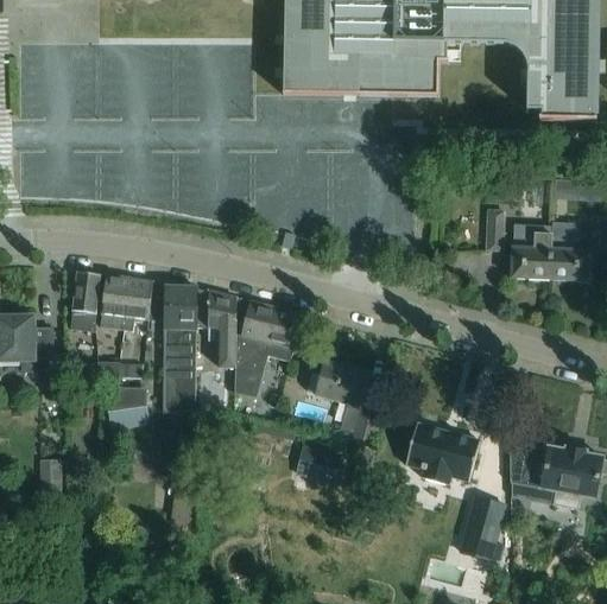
[(183,0),(184,7),(190,21),(200,33),(212,43),(226,49),(241,51),(257,49),(271,43),(284,33),(292,21),(298,6),(299,0),(183,0)]
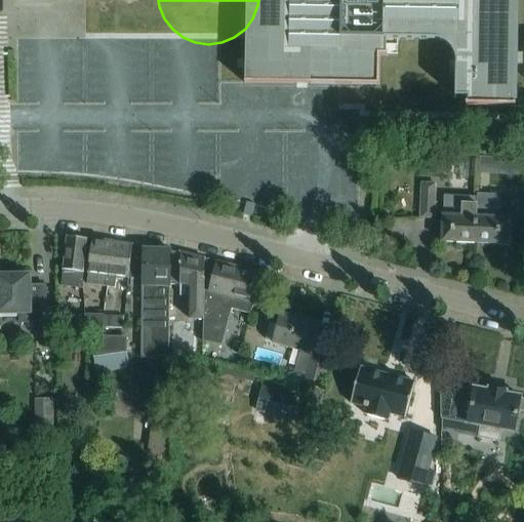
[(340,0),(339,50),(309,50),(309,81),(376,82),(377,51),(385,52),(386,0),(469,0),(468,103),(513,104),(513,102),(511,102),(512,63),(523,63),(523,66),(523,50),(512,51),(513,0),(340,0)]
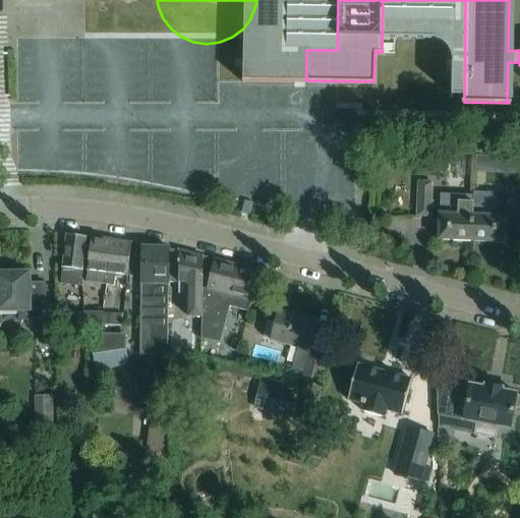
[(416,179),(416,192),(415,213),(428,214),(429,193),(430,179),(416,179)]
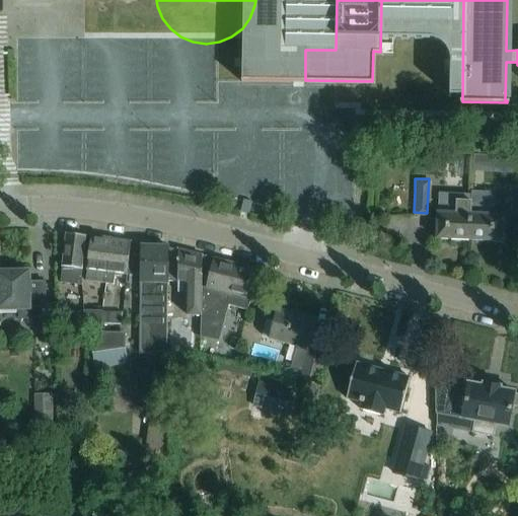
[(517,188),(484,187),(484,200),(517,201),(517,188)]
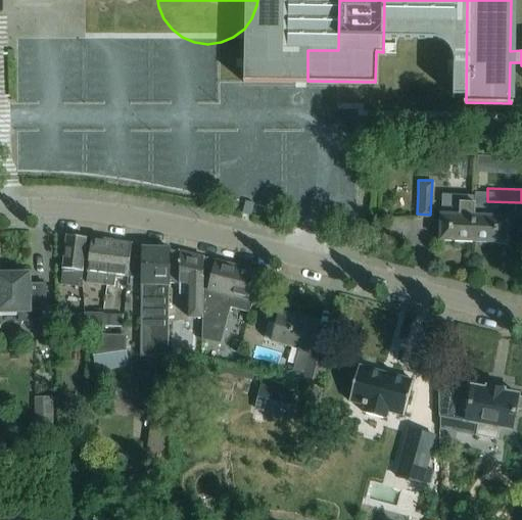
[(471,239),(473,214),(473,200),(448,199),(448,192),(440,192),(439,211),(438,215),(437,238),(471,239)]
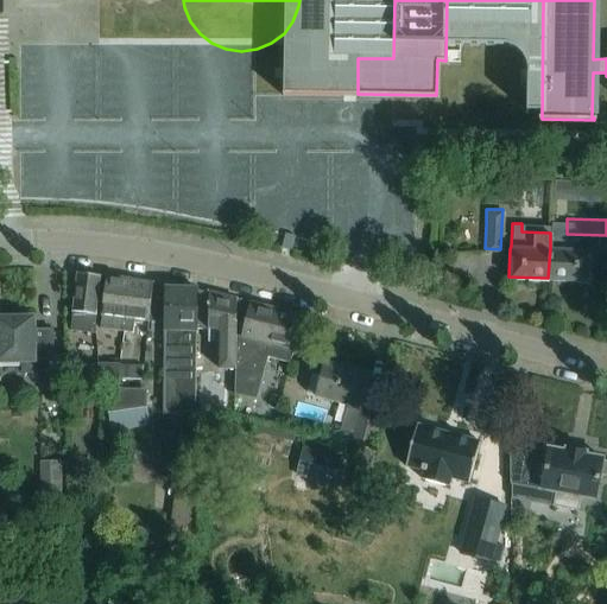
[(550,248),(548,278),(587,280),(588,249),(550,248)]
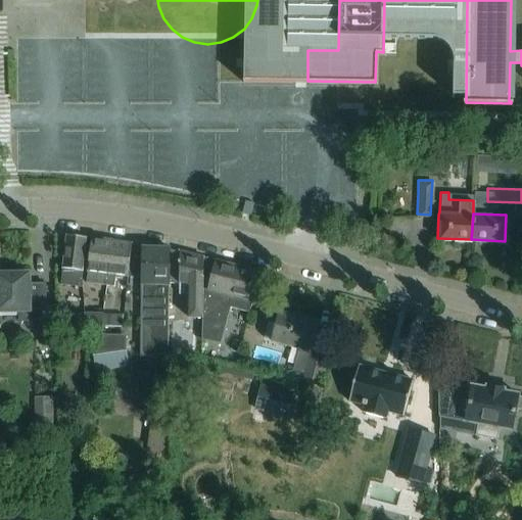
[(85,235),(64,233),(60,267),(61,267),(59,282),(81,285),(81,269),(85,235)]
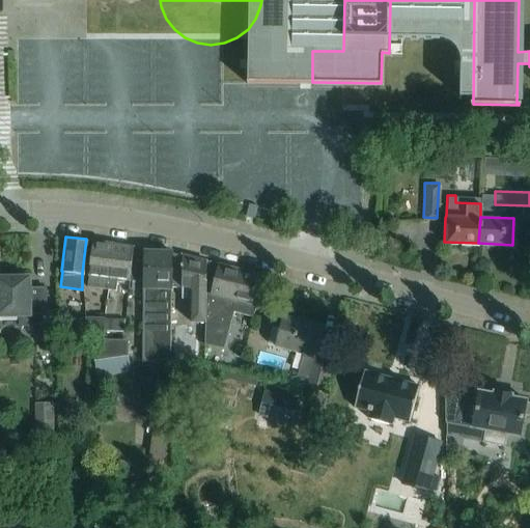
[(107,287),(112,242),(91,240),(86,273),(87,273),(86,284),(107,287)]
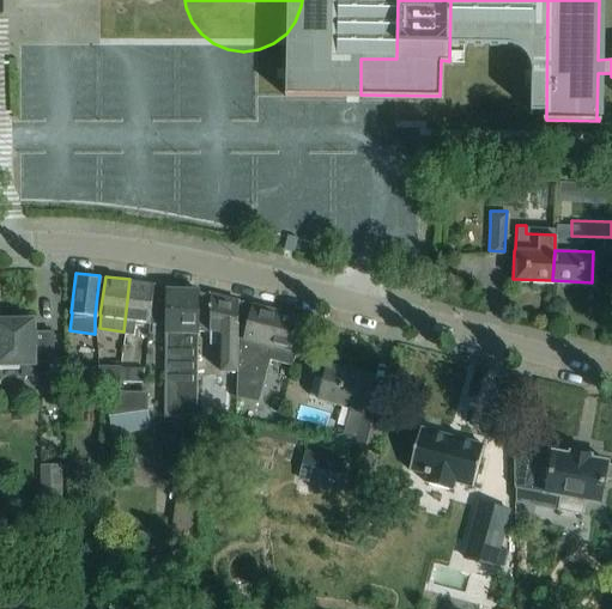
[(129,279),(123,332),(132,333),(134,320),(147,321),(152,282),(129,279)]
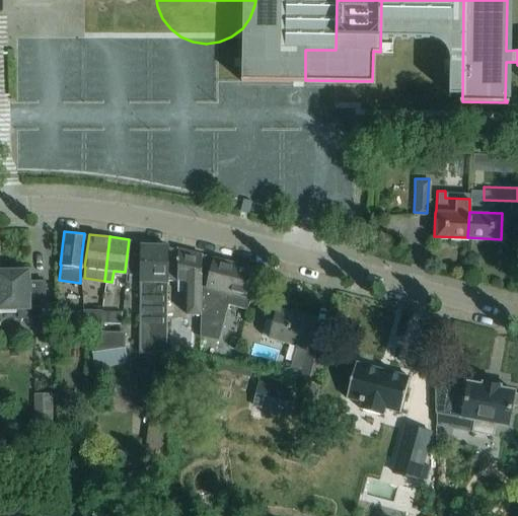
[(138,346),(138,352),(164,352),(164,347),(164,329),(165,279),(167,279),(168,245),(166,245),(166,244),(140,243),(140,264),(139,280),(138,346)]
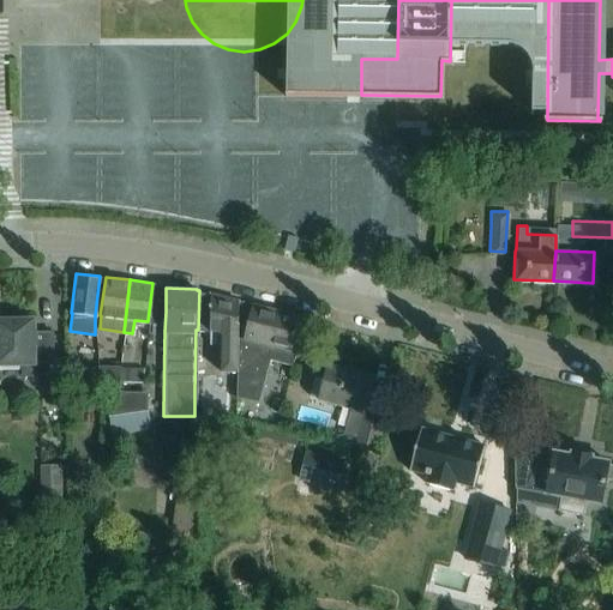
[(236,370),(236,337),(236,299),(209,291),(209,294),(199,290),(198,330),(209,330),(209,342),(221,342),(221,370),(236,370)]
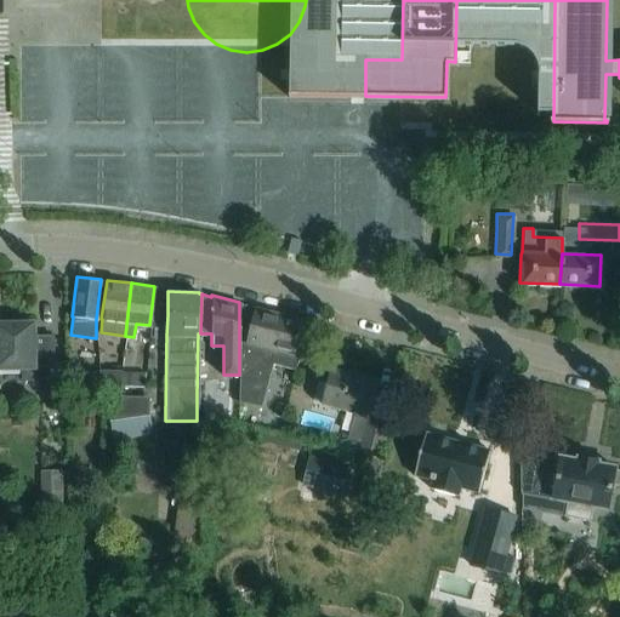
[(239,341),(239,375),(238,401),(261,405),(272,363),(295,369),(307,320),(282,314),(283,313),(255,306),(245,341),(239,341)]
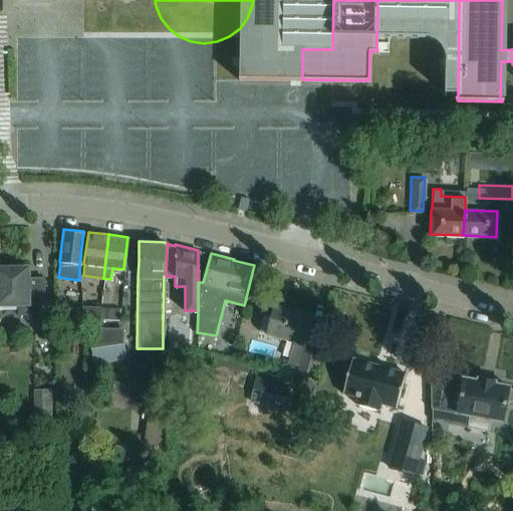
[(0,303),(15,303),(15,313),(44,313),(43,277),(27,277),(27,267),(0,267),(0,303)]
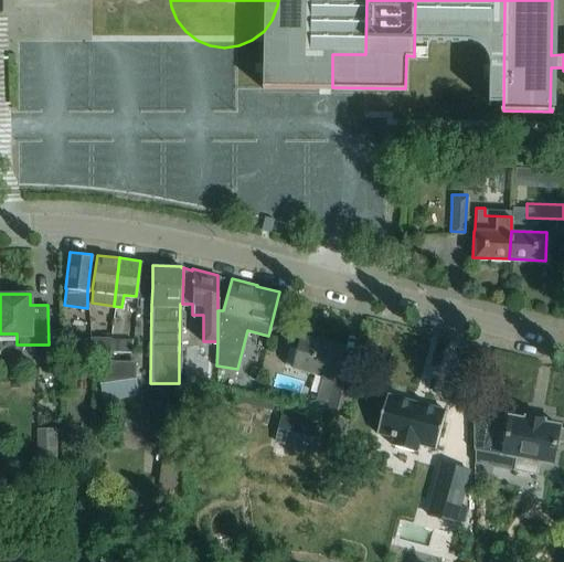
[(314,404),(326,407),(344,413),(352,386),(333,381),(343,346),(301,335),(298,347),(287,343),(283,361),(294,363),(293,367),(321,374),(314,404)]
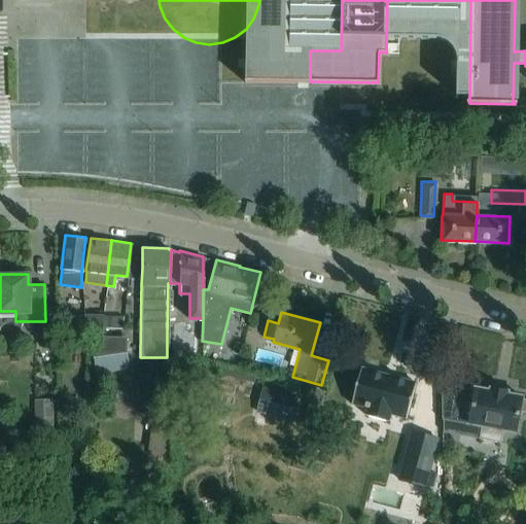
[(101,326),(103,314),(83,313),(83,325),(101,326)]
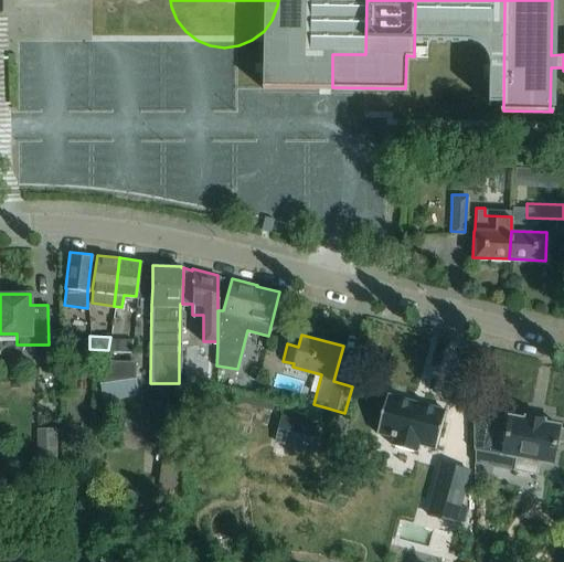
[(110,337),(108,350),(129,351),(130,338),(110,337)]
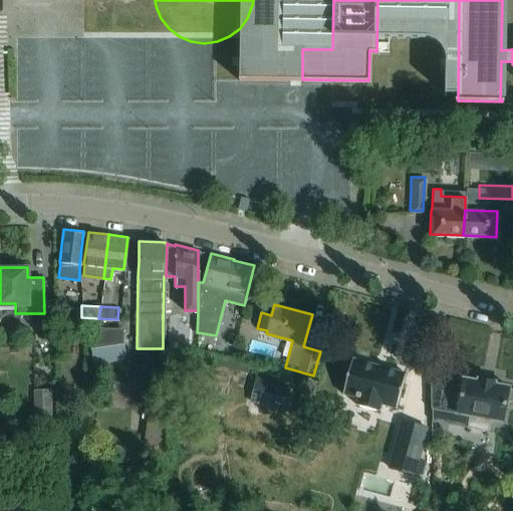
[(124,327),(90,327),(90,346),(124,341),(124,327)]
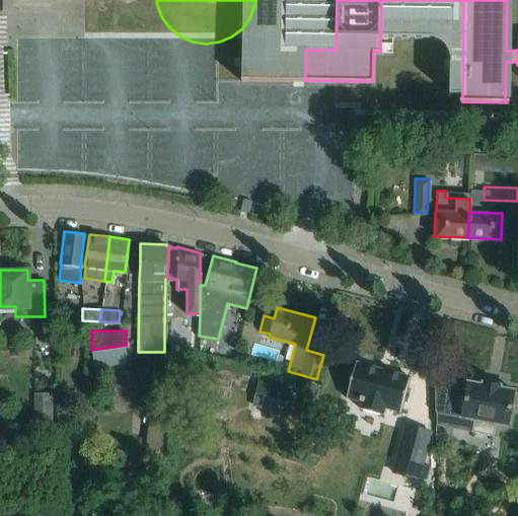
[(439,355),(439,375),(440,385),(454,385),(453,355),(439,355)]
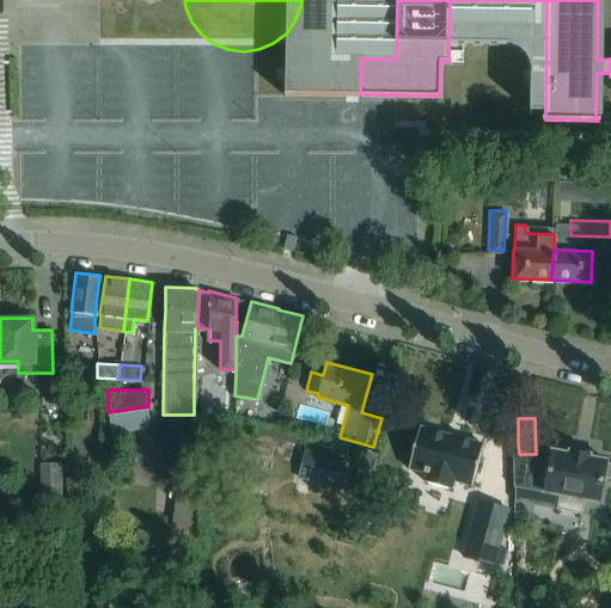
[(419,425),(407,466),(425,471),(422,479),(450,487),(452,479),(470,484),(482,442),(419,425)]
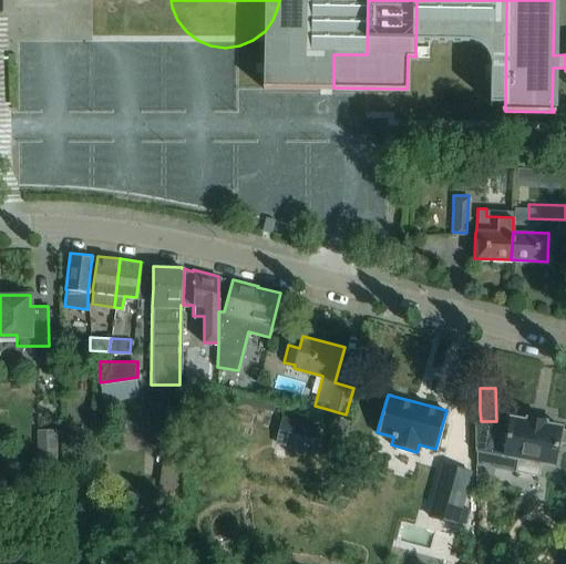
[(281,416),(275,441),(301,448),(306,429),(315,431),(316,424),(281,416)]
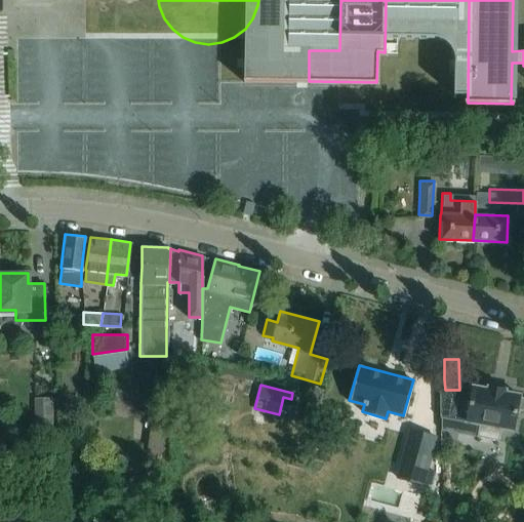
[(472,385),(466,420),(478,424),(476,435),(497,439),(499,427),(513,430),(517,408),(523,408),(523,396),(519,396),(519,394),(505,391),(505,389),(487,386),(487,388),(472,385)]
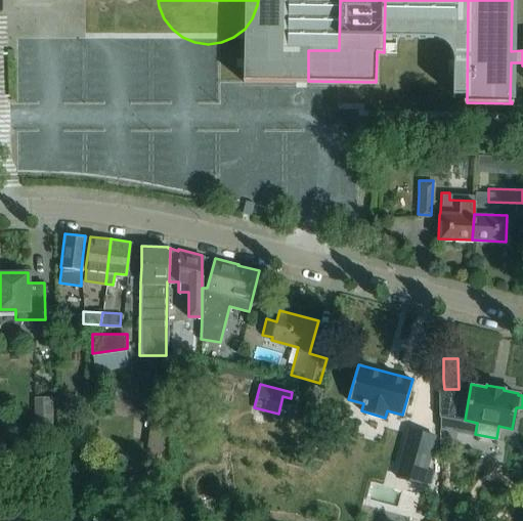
[(51,395),(34,395),(34,420),(51,420),(51,395)]
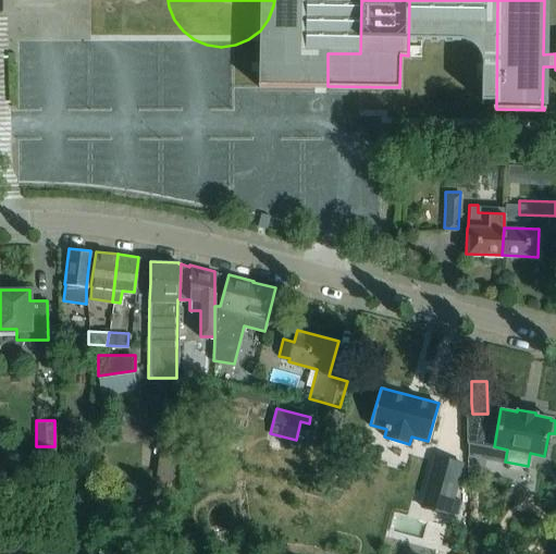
[(433,454),(420,505),(447,513),(448,511),(455,513),(458,497),(452,496),(461,462),(433,454)]
